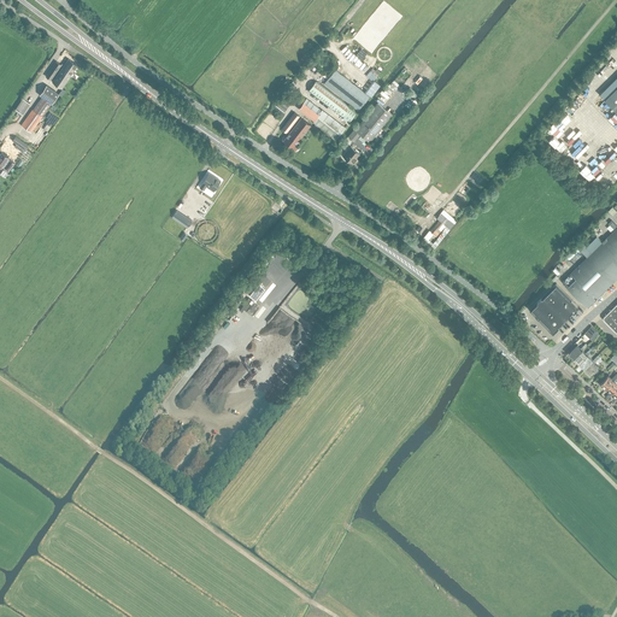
[(51,80),(62,65),(63,66),(53,81),(63,88),(77,65),(69,59),(64,65),(62,64),(60,65),(56,62),(46,76),(51,80)]
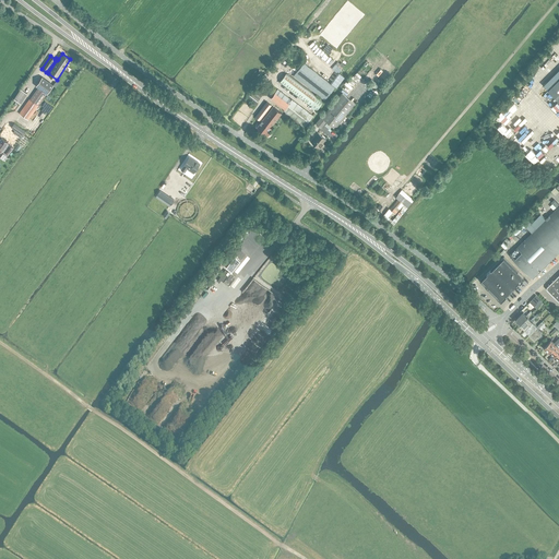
[(304,62),(294,75),(324,99),(335,86),(304,62)]
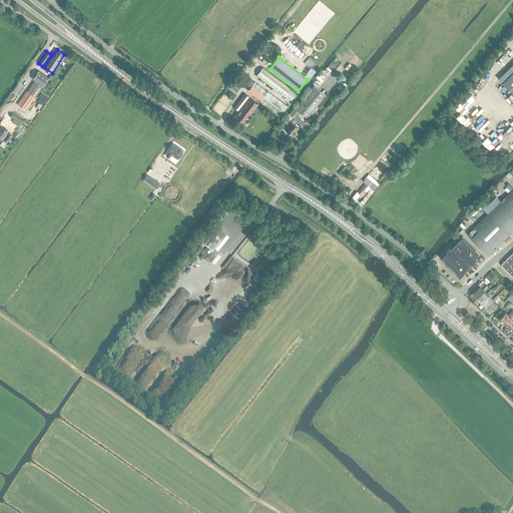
[(309,80),(316,71),(311,66),(304,76),(309,80)]
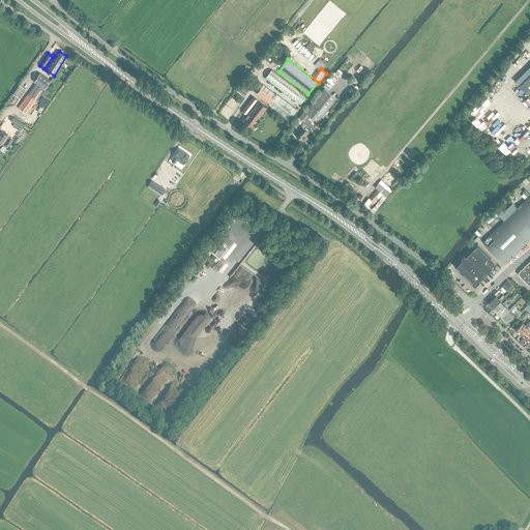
[(271,69),(265,79),(293,100),(300,91),(271,69)]
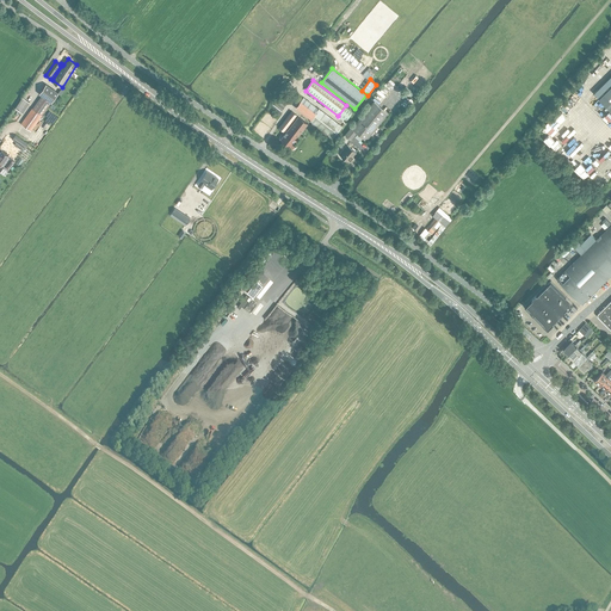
[(32,109),(22,124),(31,131),(42,115),(50,102),(51,103),(59,92),(45,84),(39,94),(42,96),(32,109)]
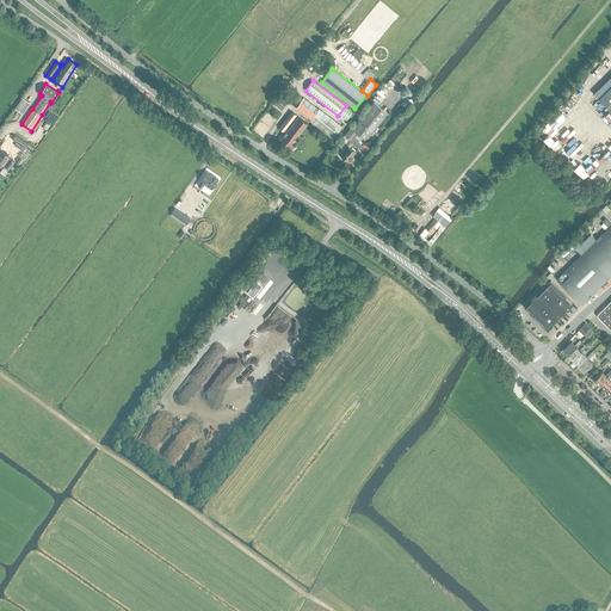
[(610,86),(599,98),(610,109),(610,110),(610,86)]
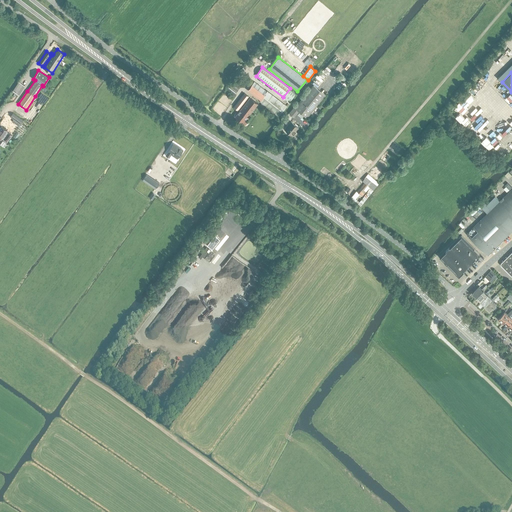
[(18,82),(13,91),(19,95),(24,86),(18,82)]
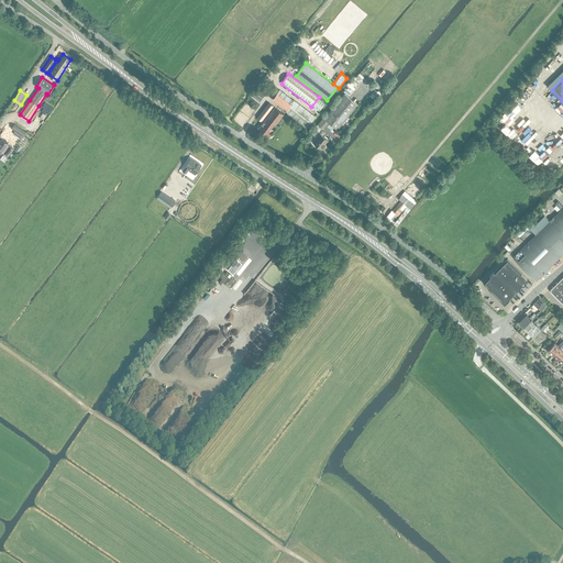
[(288,113),(286,116),(301,128),(311,114),(294,100),(294,101),(279,90),(273,99),(286,110),(285,111),(288,113)]
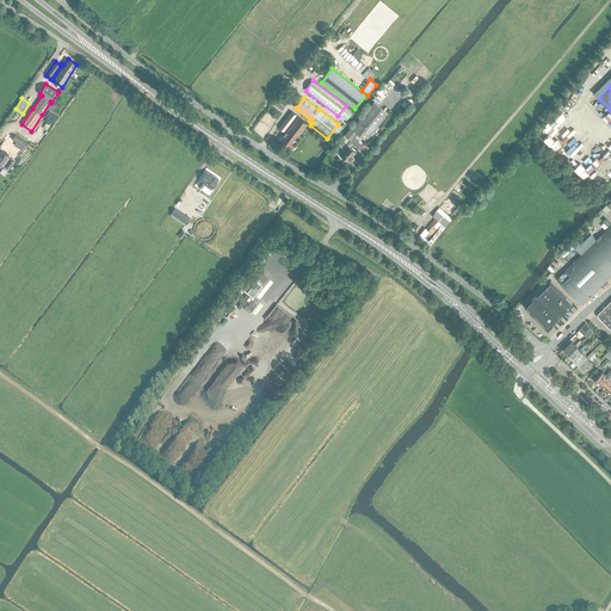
[(345,135),(351,140),(357,133),(365,141),(388,112),(374,102),(352,128),(351,128),(345,135)]
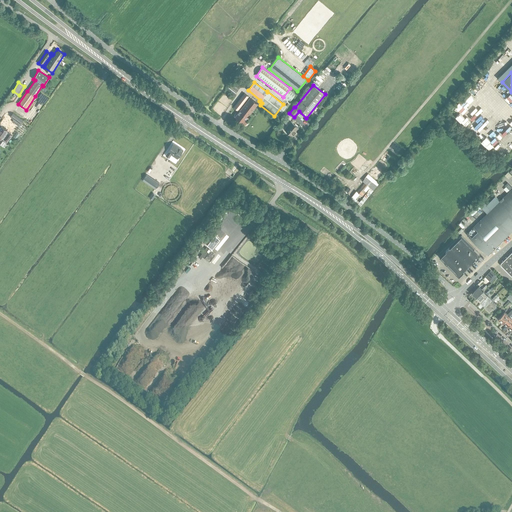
[(245,124),(247,122),(245,120),(258,103),(250,97),(249,98),(247,97),(248,96),(244,93),(234,106),(240,111),(235,116),(245,124)]
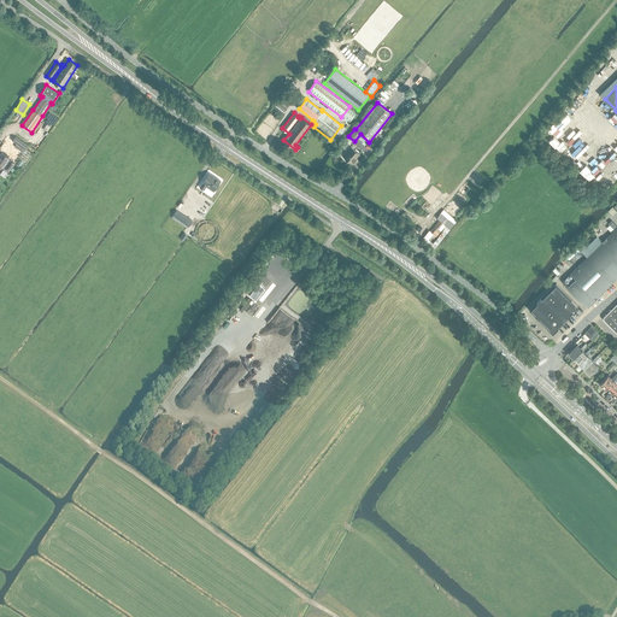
[(16,136),(12,140),(24,150),(28,145),(16,136)]
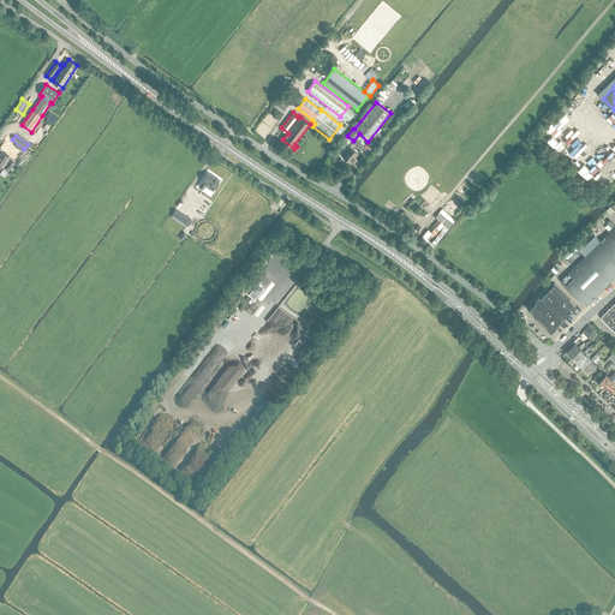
[(353,162),(357,159),(356,157),(358,153),(350,145),(342,155),(351,162),(352,161),(353,162)]
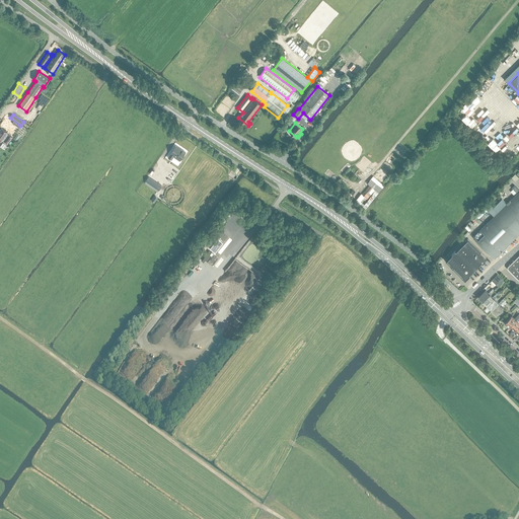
[(0,141),(1,141),(2,140),(7,144),(12,137),(8,134),(7,133),(7,132),(2,128),(0,130),(0,141)]
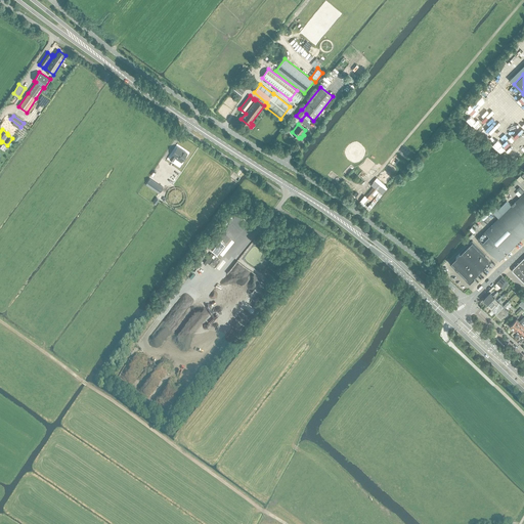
[(173,161),(176,157),(182,161),(187,154),(183,150),(182,151),(177,147),(172,156),(170,159),(173,161)]
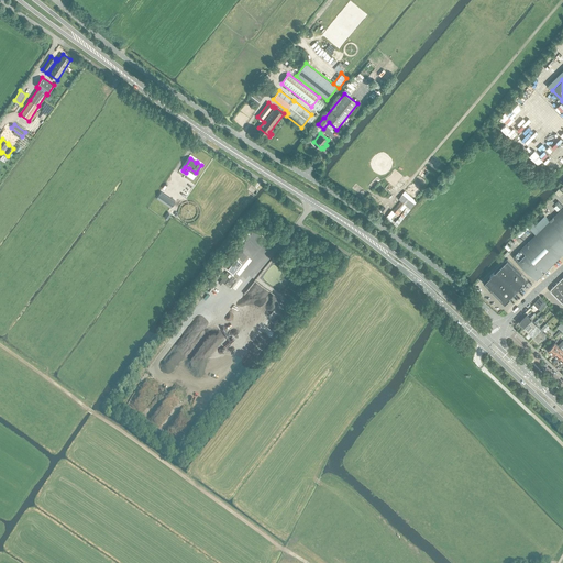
[(400,200),(393,211),(392,210),(387,216),(386,218),(396,227),(417,200),(414,198),(412,198),(409,195),(408,192),(408,194),(405,190),(398,199),(400,200)]
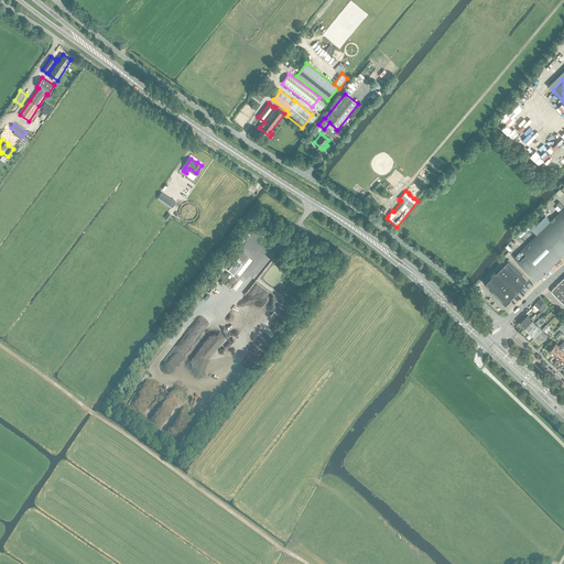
[(172,206),(172,207),(175,203),(161,194),(158,199),(171,208),(172,206)]
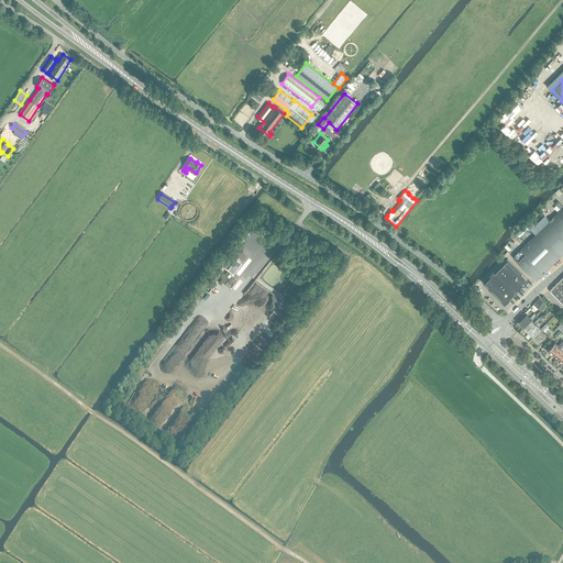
[(550,221),(562,234),(562,206),(558,201),(555,203),(561,209),(550,221)]
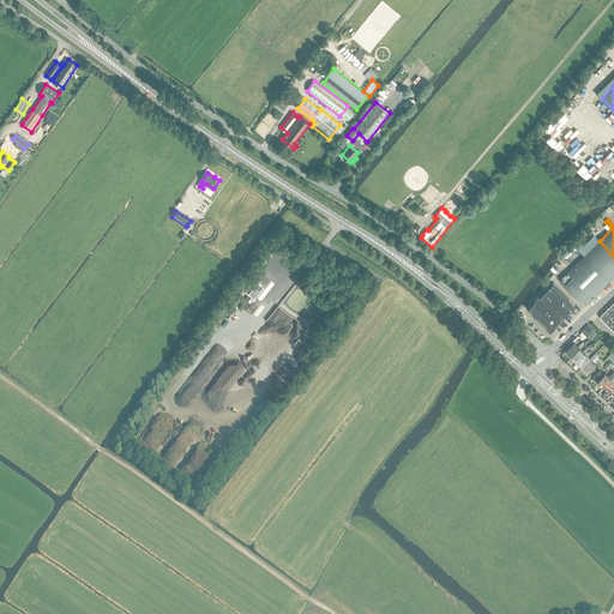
[(613,276),(613,256),(600,241),(594,235),(583,246),(589,252),(584,257),(609,282),(613,276)]
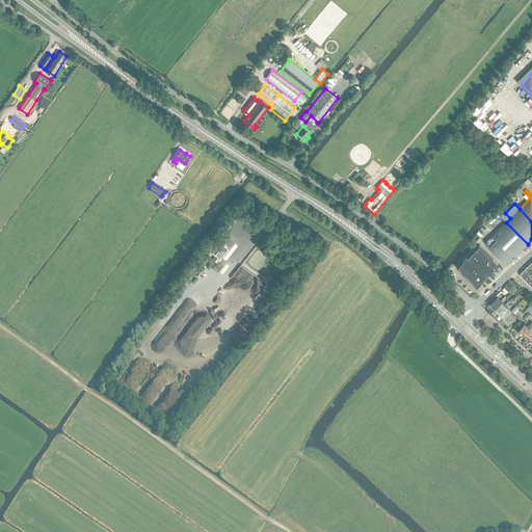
[(528,244),(506,222),(485,242),(507,265),(528,244)]
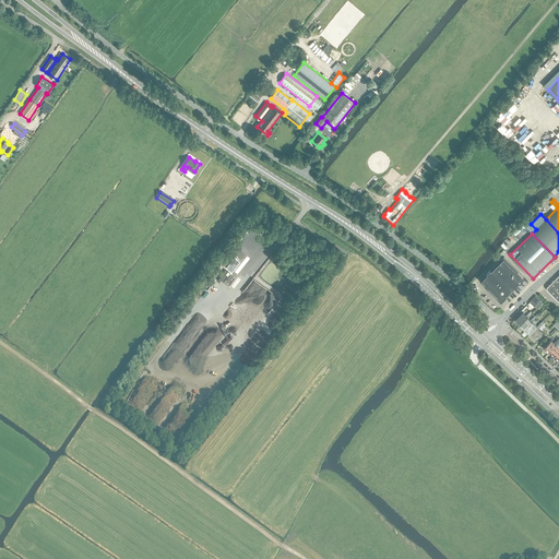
[(232,273),(240,262),(235,257),(226,268),(232,273)]
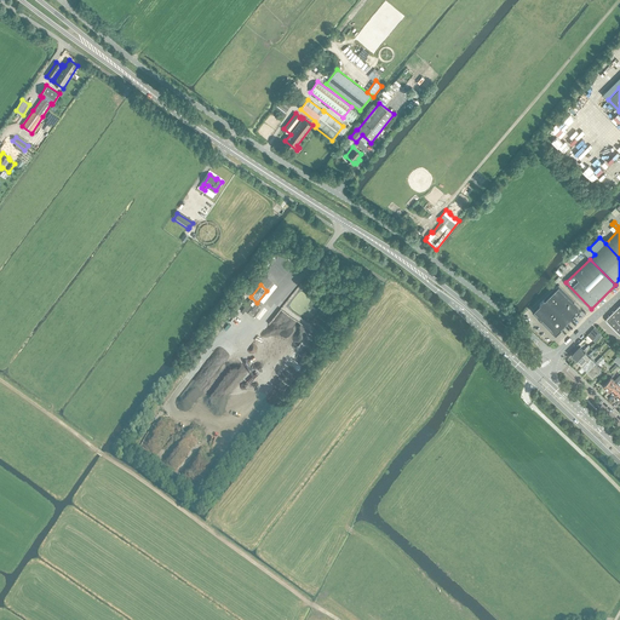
[(533,311),(546,325),(556,334),(583,309),(560,285),(533,311)]
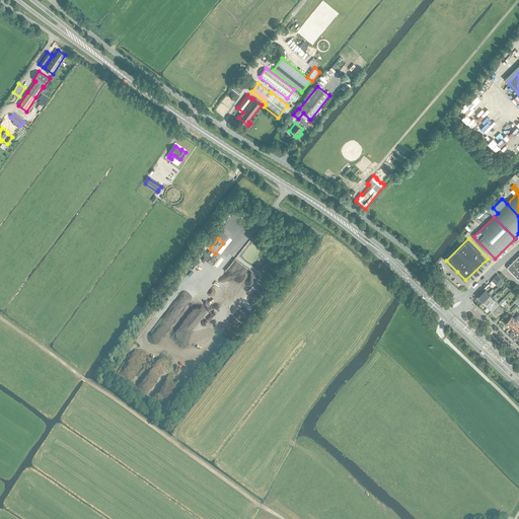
[(214,254),(208,263),(212,266),(218,257),(214,254)]
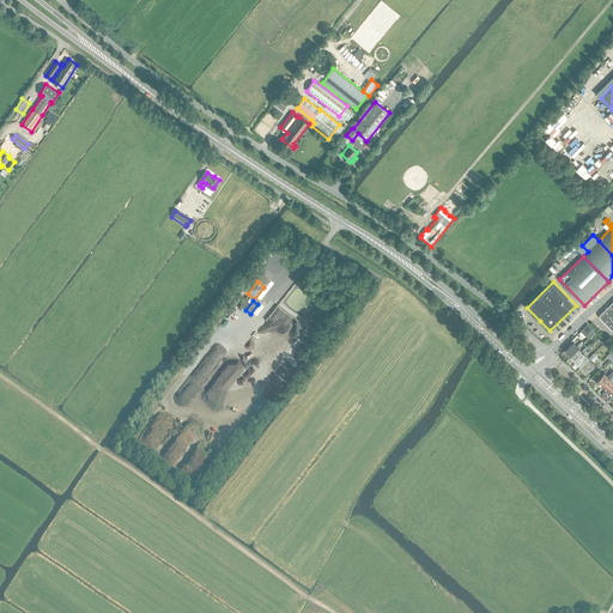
[(600,317),(604,321),(612,331),(612,301),(600,315),(600,317)]
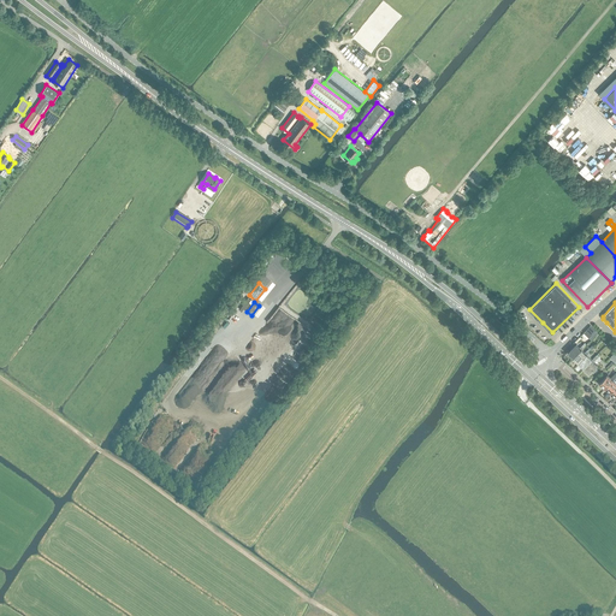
[(584,332),(590,338),(592,339),(598,333),(596,331),(591,326),(584,332)]
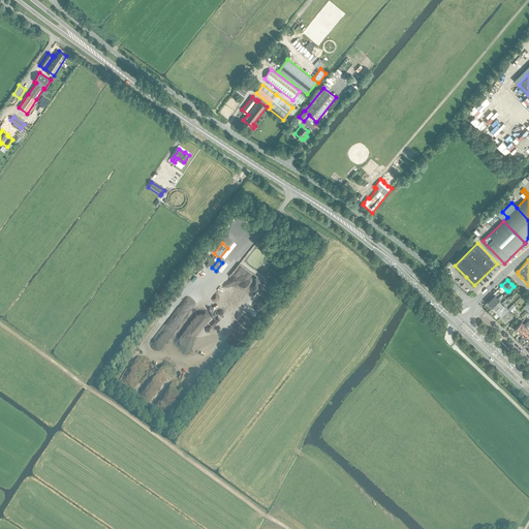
[(493,307),(499,301),(503,297),(502,294),(498,300),(495,297),(488,303),(492,307),(492,306),(493,307)]
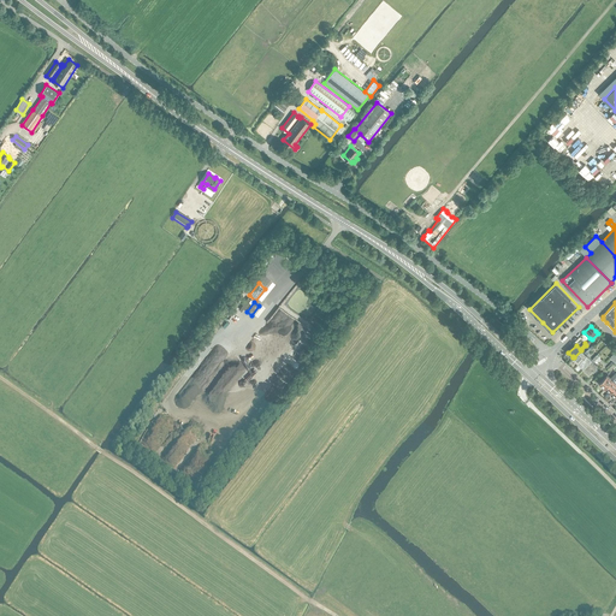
[(585,354),(581,350),(574,357),(580,363),(590,353),(596,347),(593,344),(587,350),(585,354)]
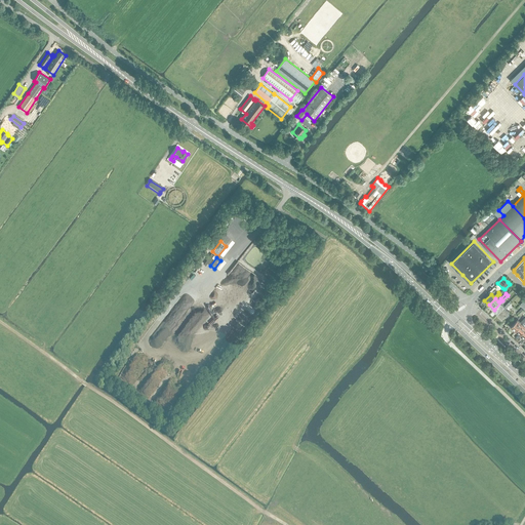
[(503,303),(502,300),(494,310),(498,314),(505,307),(501,305),(503,303)]
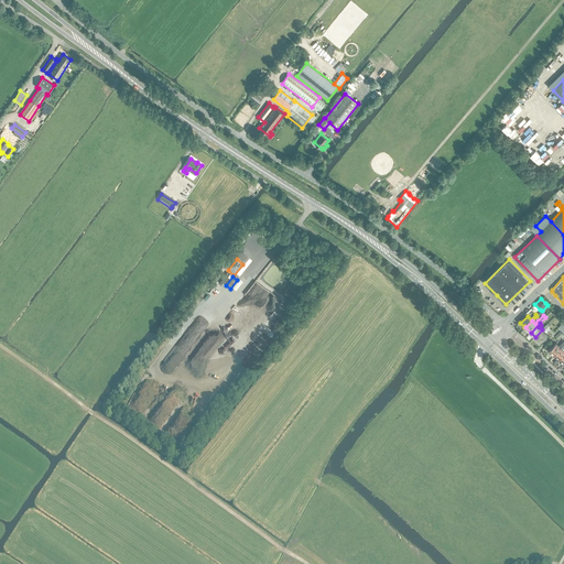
[(546,325),(542,329),(535,337),(537,337),(535,338),(540,342),(542,339),(543,342),(546,337),(545,336),(546,334),(543,332),(549,326),(546,325)]
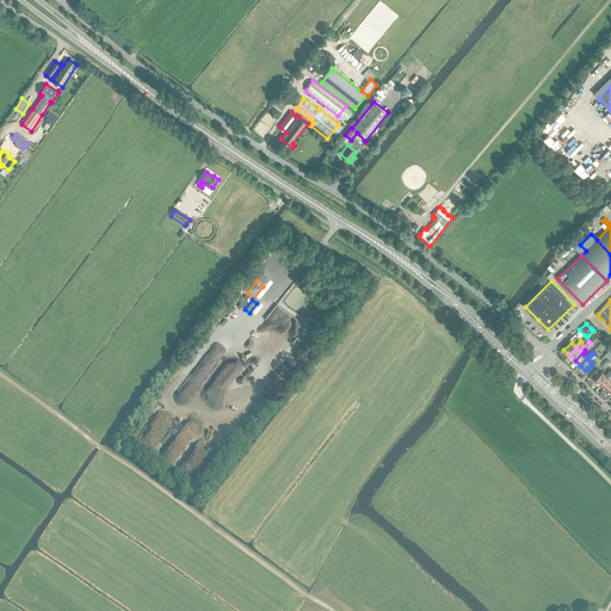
[(602,371),(594,380),(600,386),(610,372),(610,369),(605,375),(602,371)]
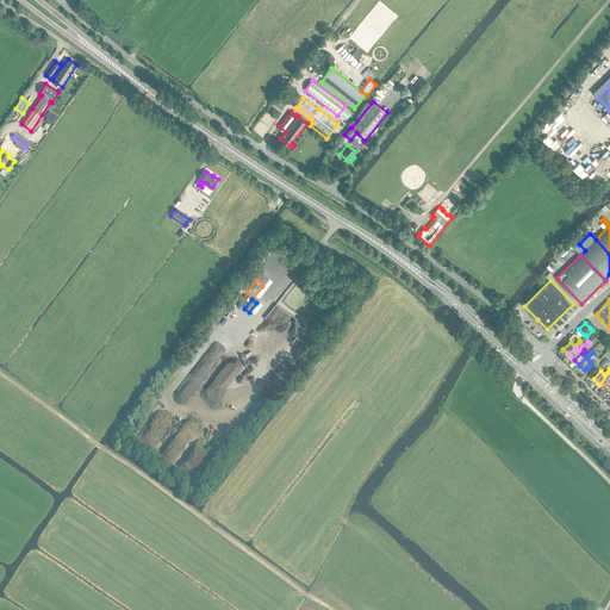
[(609,372),(599,385),(601,385),(604,388),(609,383),(609,372)]
